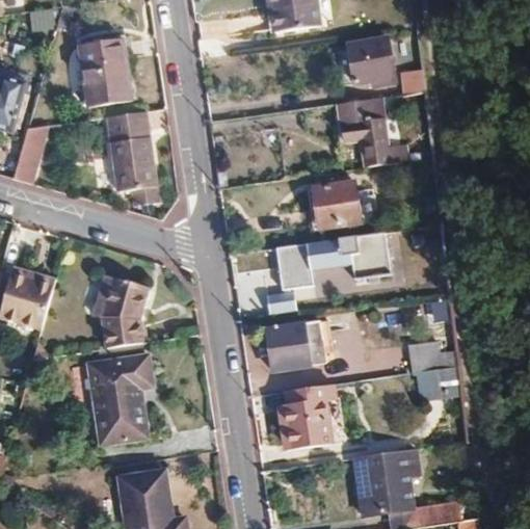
[(275,4),(279,30),(320,24),(316,0),(267,0),(268,5),(275,4)]
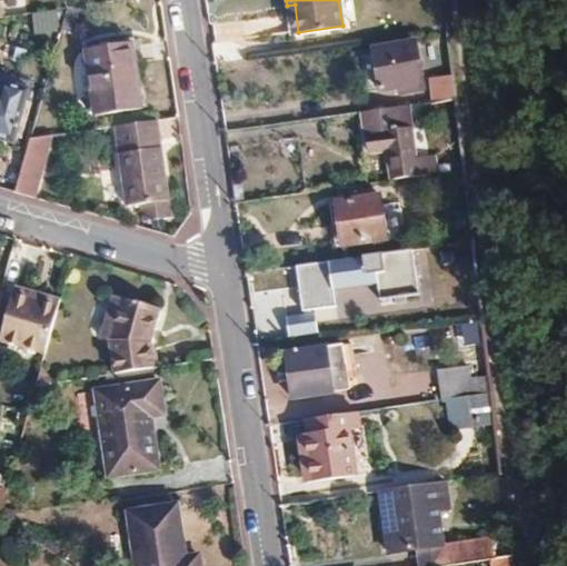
[(78,3),(66,6),(60,29),(70,32),(78,3)]
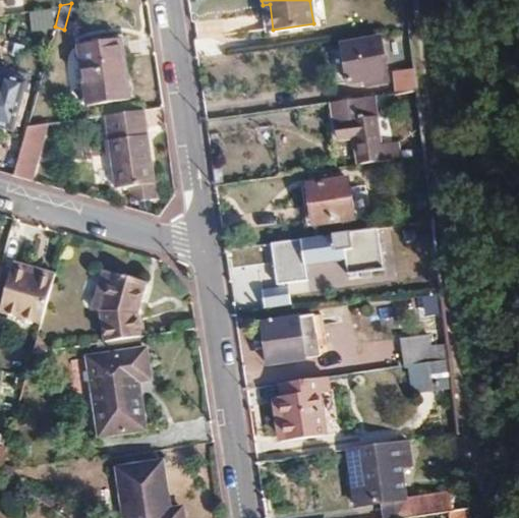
[(270,4),(263,5),(267,31),(273,30),(270,4)]
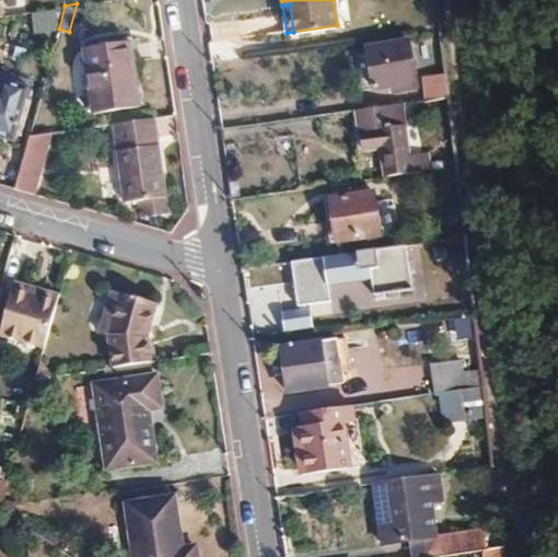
[(393,90),(416,86),(407,37),(367,44),(373,86),(392,83),(393,90)]
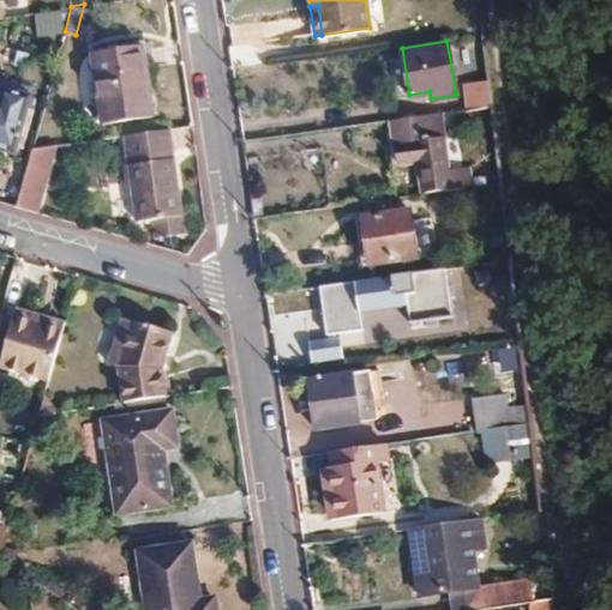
[(142,44),(91,52),(101,121),(151,114),(142,44)]
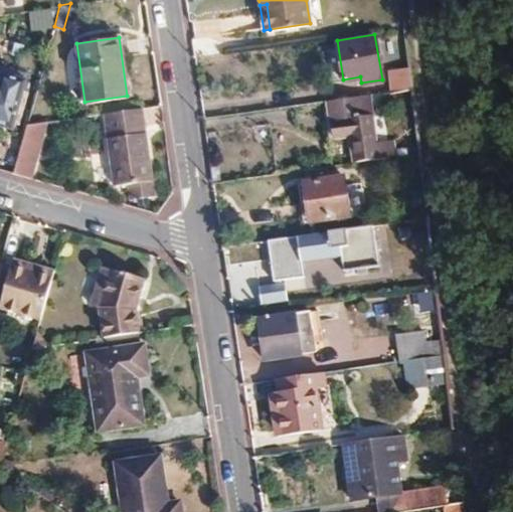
[(394,89),(392,67),(386,68),(388,90),(394,89)]
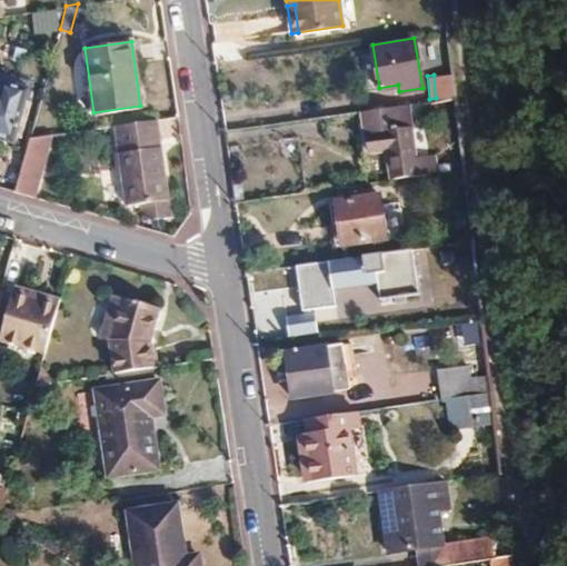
[(0,137),(12,141),(29,86),(1,79),(0,83),(0,137)]
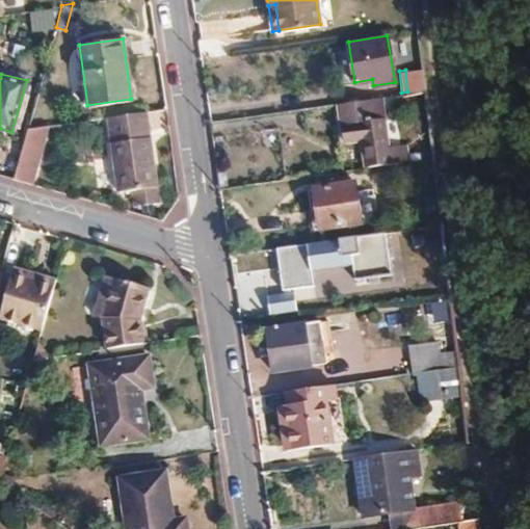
[(363,166),(408,160),(405,141),(391,143),(386,115),(371,117),(368,98),(338,102),(344,140),(360,138),(363,166)]
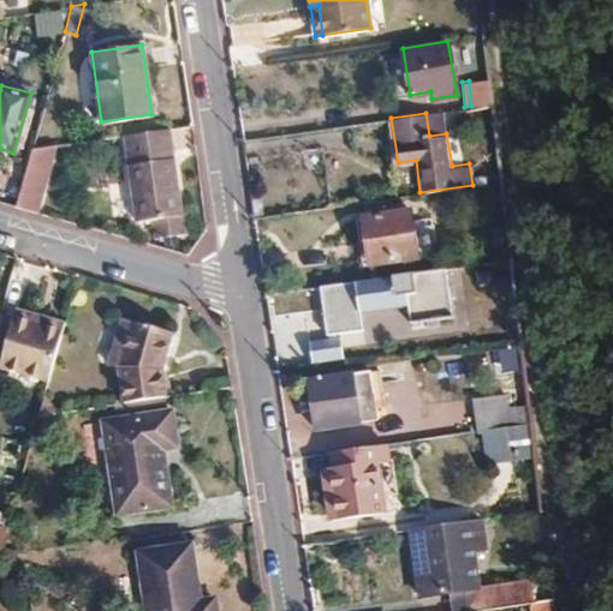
[(167,127),(123,135),(135,221),(152,219),(155,235),(182,232),(167,127)]
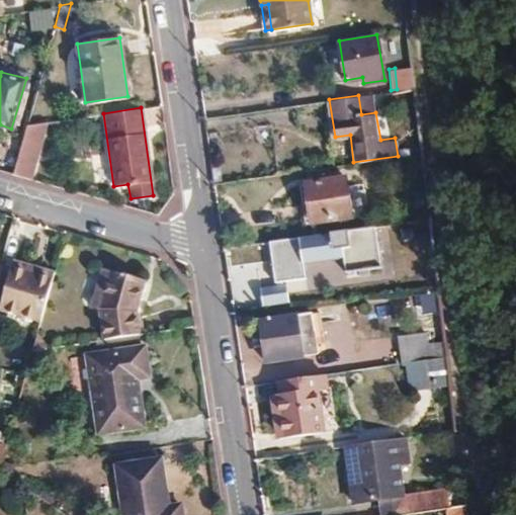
[(44,121),(26,123),(12,170),(28,175),(44,121)]
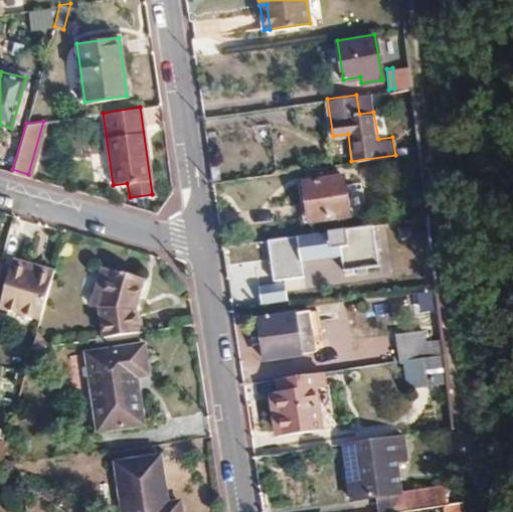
[(342,173),(301,179),(307,220),(348,214),(342,173)]
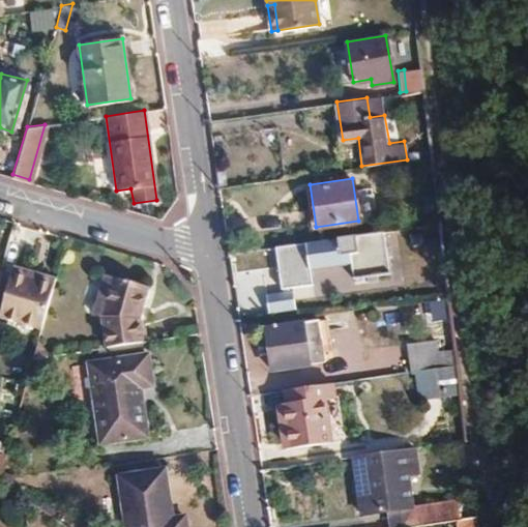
[(353,276),(390,272),(385,231),(275,243),(280,284),(312,281),(311,267),(352,263),(353,276)]
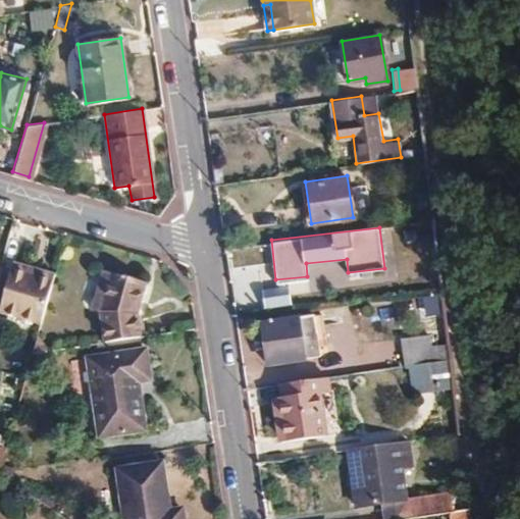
[(39,274),(41,267),(14,260),(12,267),(39,274)]
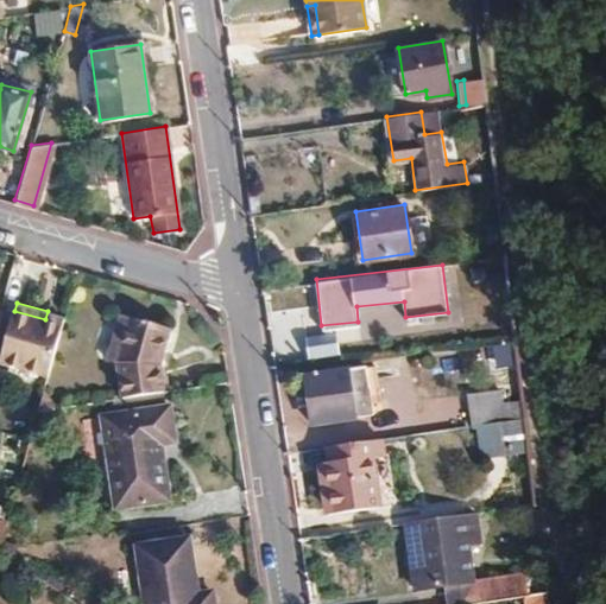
[(0,360),(46,374),(63,317),(48,311),(45,319),(14,311),(0,360)]
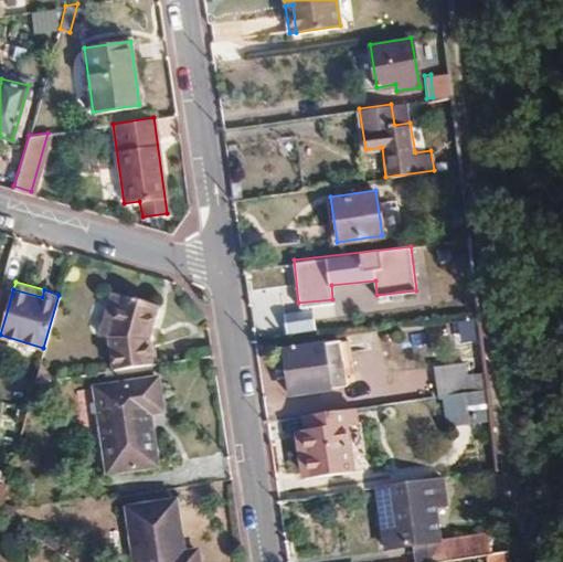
[(108,295),(104,314),(113,316),(107,335),(113,369),(151,362),(147,338),(156,307),(108,295)]
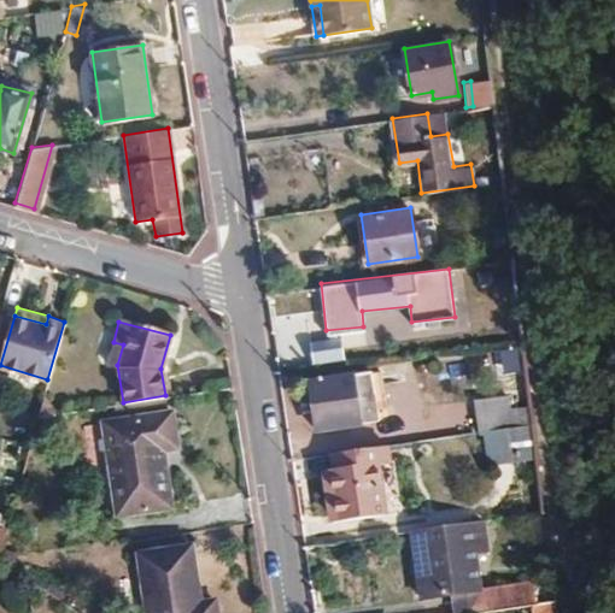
[(123,345),(113,342),(107,363),(117,365),(123,345)]
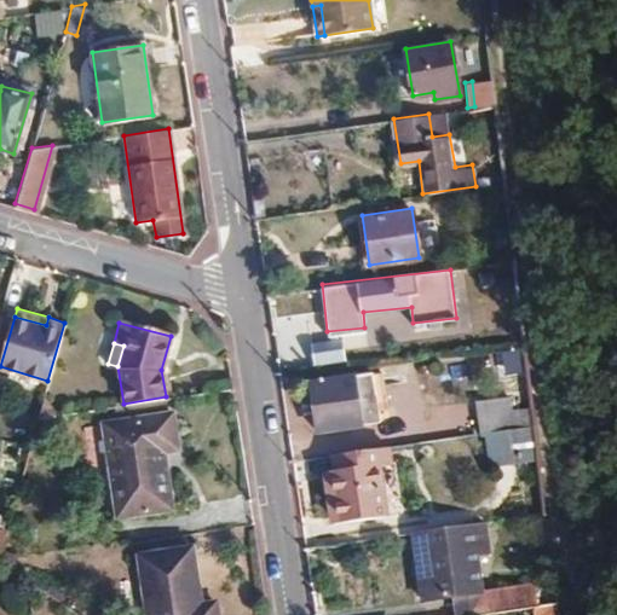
[(313,343),(313,359),(345,361),(346,344),(313,343)]
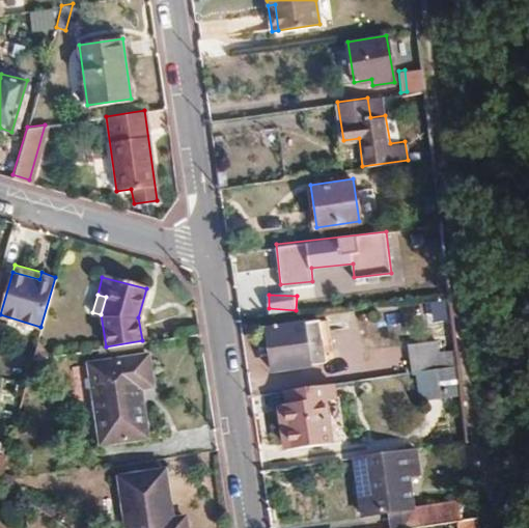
[(317,318),(265,327),(271,369),(309,364),(309,360),(324,358),(317,318)]
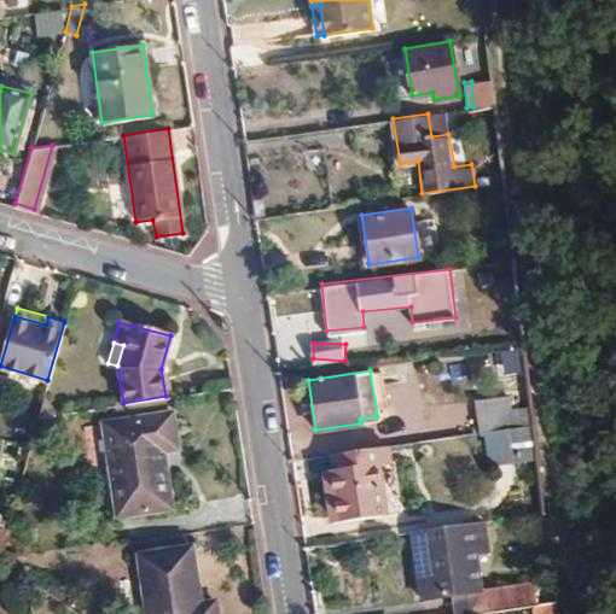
[(477,430),(484,430),(513,425),(510,405),(507,393),(472,399),(477,430)]
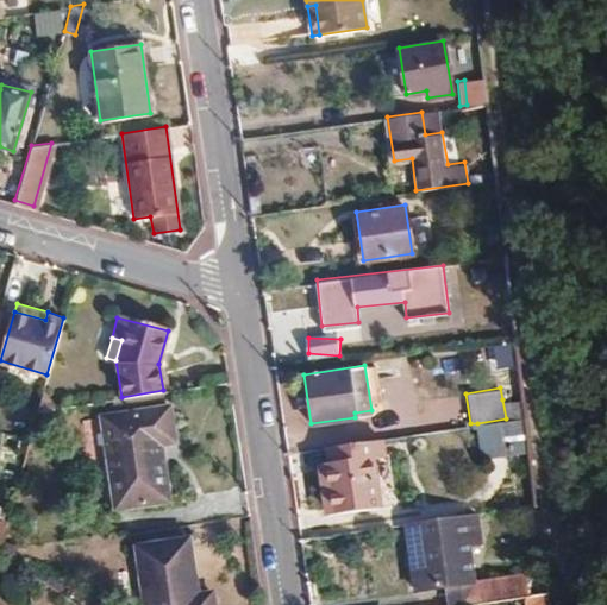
[(43,390),(37,410),(56,407),(43,390)]
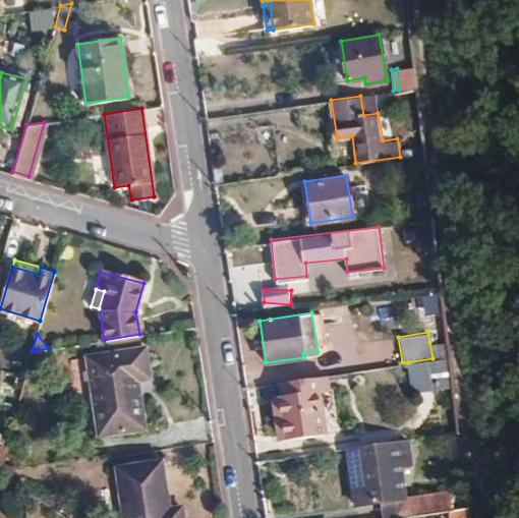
[(149,378),(145,346),(85,355),(98,434),(143,426),(137,379),(149,378)]
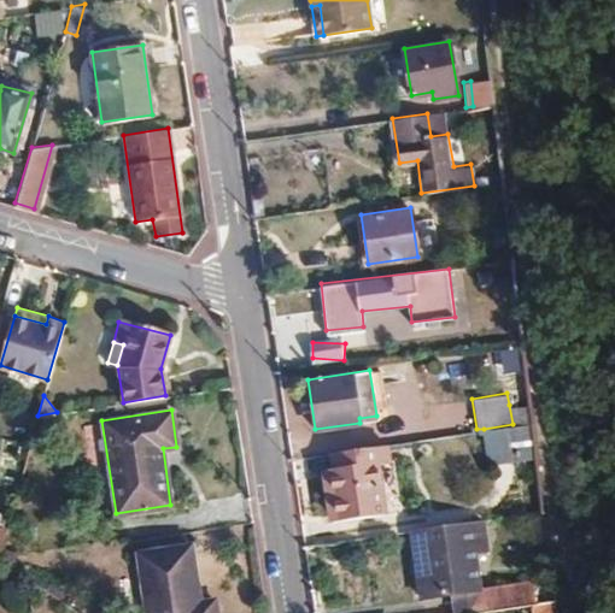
[(488,464),(516,459),(513,424),(484,429),(488,464)]
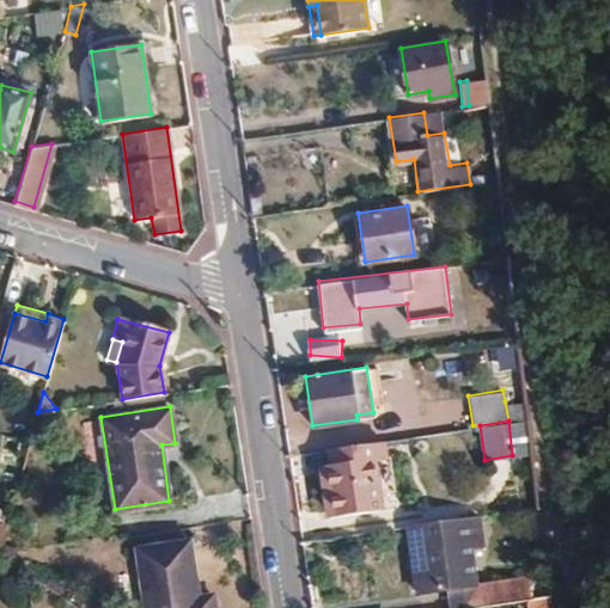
[(388,456),(385,440),(325,448),(328,464),(324,464),(333,516),(382,508),(373,459),(388,456)]
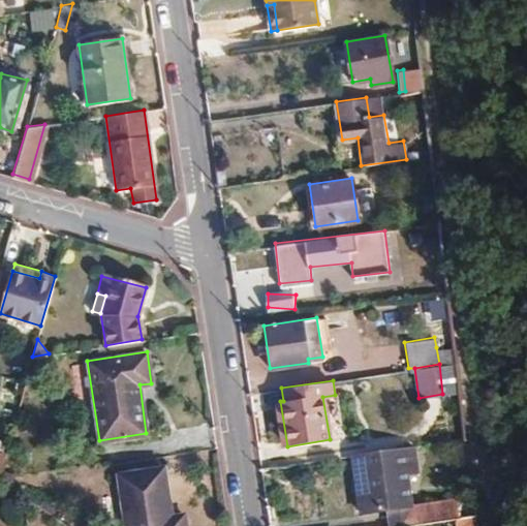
[(416,470),(412,445),(351,455),(361,512),(386,507),(409,504),(405,472),(416,470)]
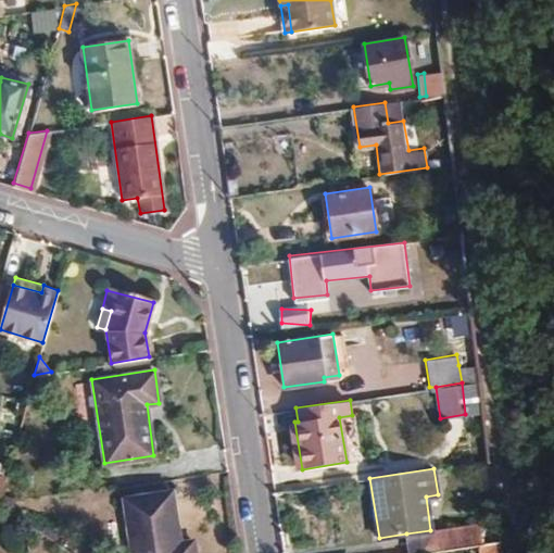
[(194,552),(192,539),(179,540),(172,490),(123,498),(130,552),(194,552)]
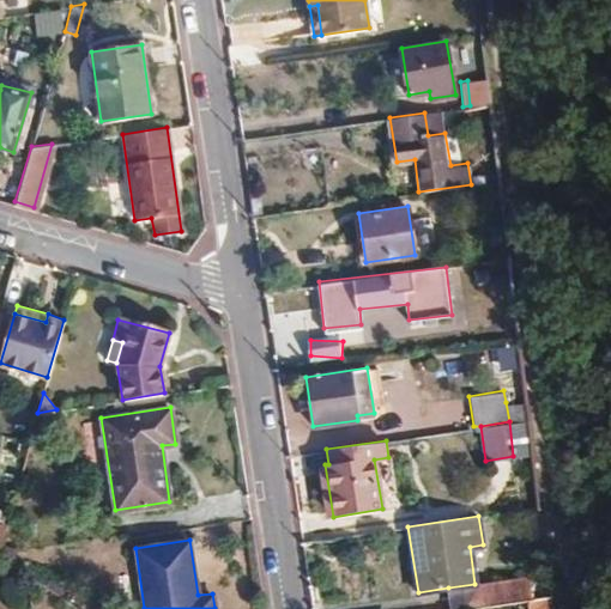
[(0,555),(12,564),(17,548),(0,542),(0,555)]
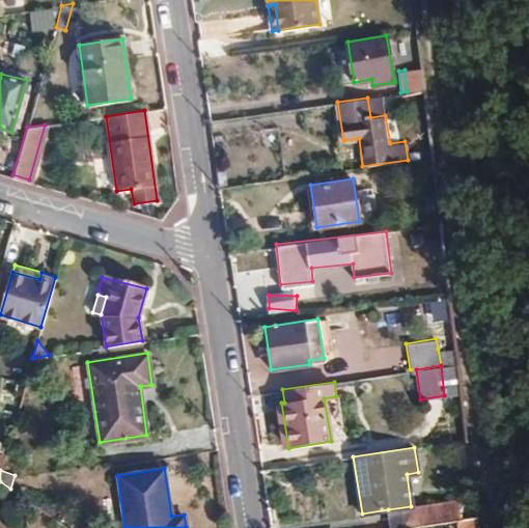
[(456,499),(411,506),(414,525),(456,519),(460,519),(456,499)]
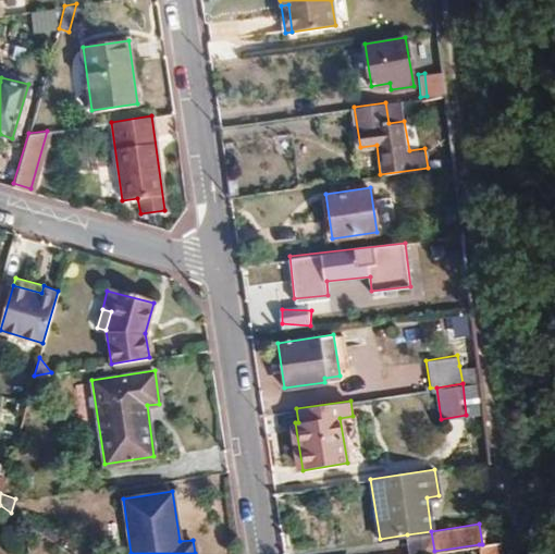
[(407,534),(409,553),(434,551),(431,531),(407,534)]
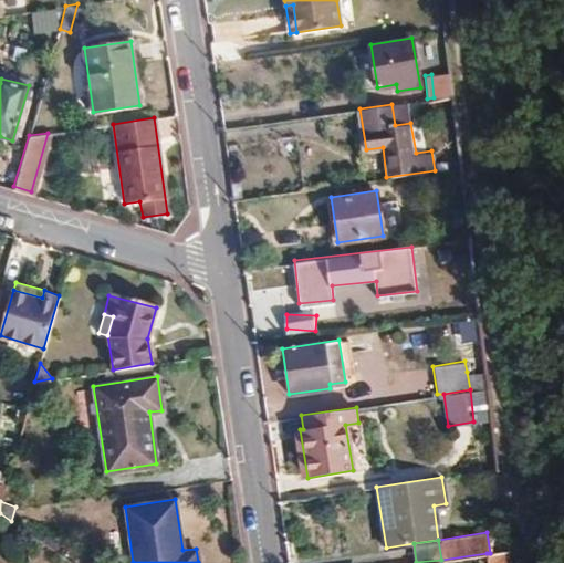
[(488,562),(495,562),(494,552),(490,553),(487,553),(488,562)]
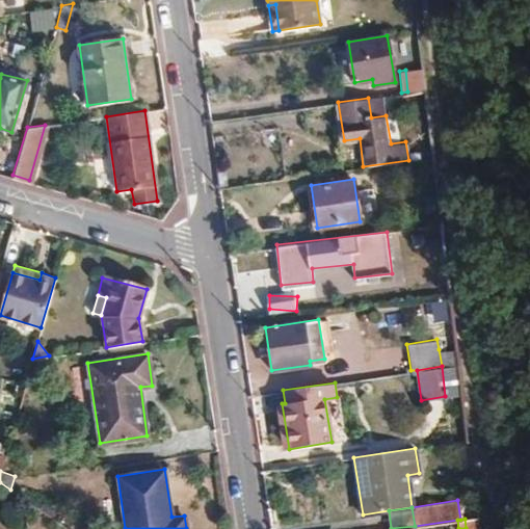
All buildings are outlined.
